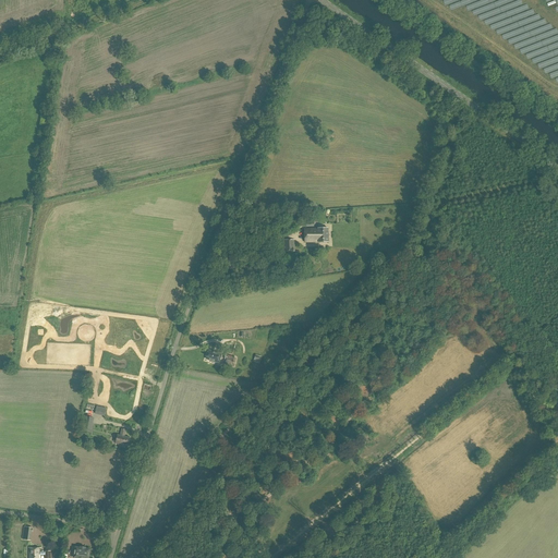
[(316,242),(316,229),(304,229),(304,242),(316,242)]
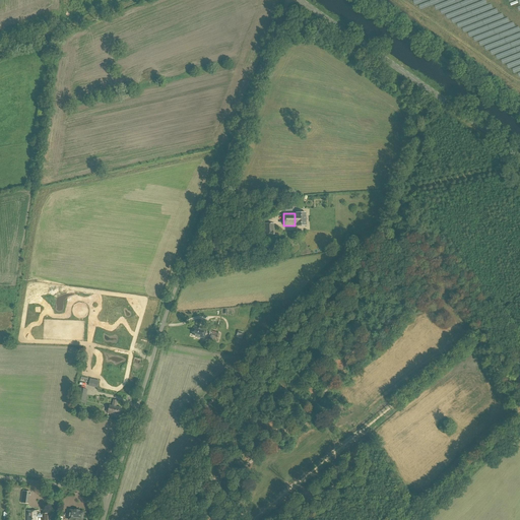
[(295,213),(295,225),(306,225),(306,213),(295,213)]
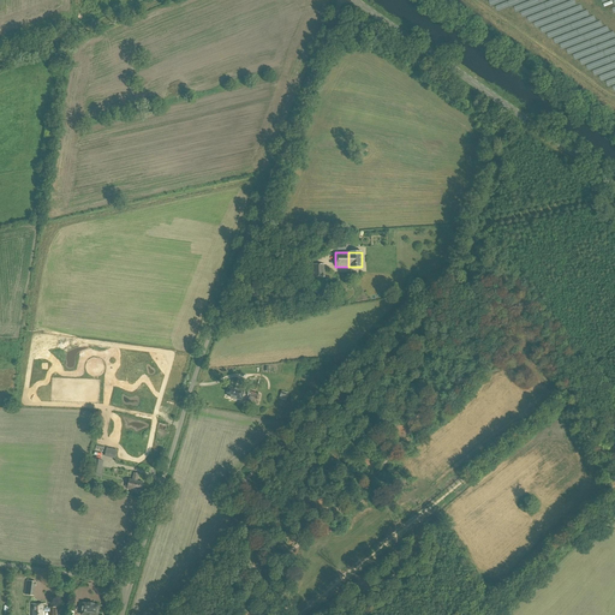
[(312,264),(312,278),(324,278),(324,264),(312,264)]
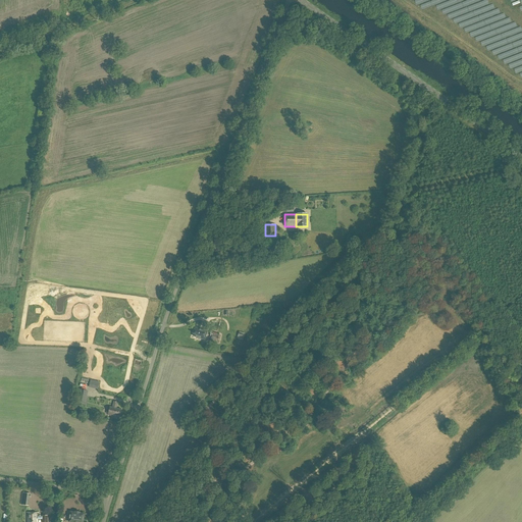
[(194,333),(195,333),(194,336),(205,340),(207,332),(195,328),(194,333)]
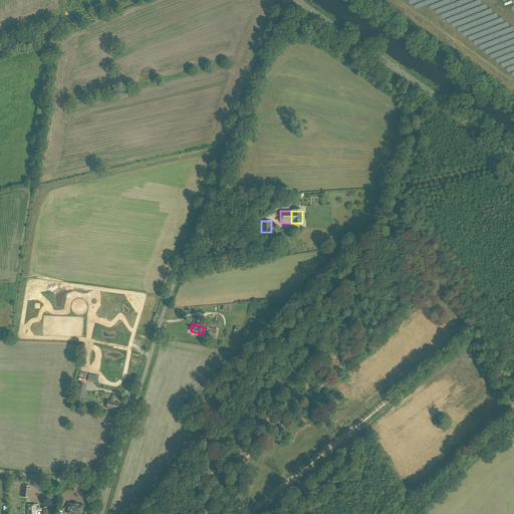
[(205,335),(209,336),(210,332),(215,333),(217,329),(208,326),(207,330),(207,331),(205,335)]
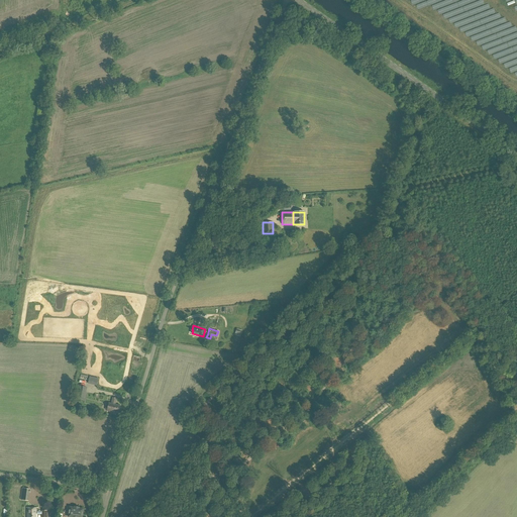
[(234,335),(240,337),(242,330),(236,328),(234,335)]
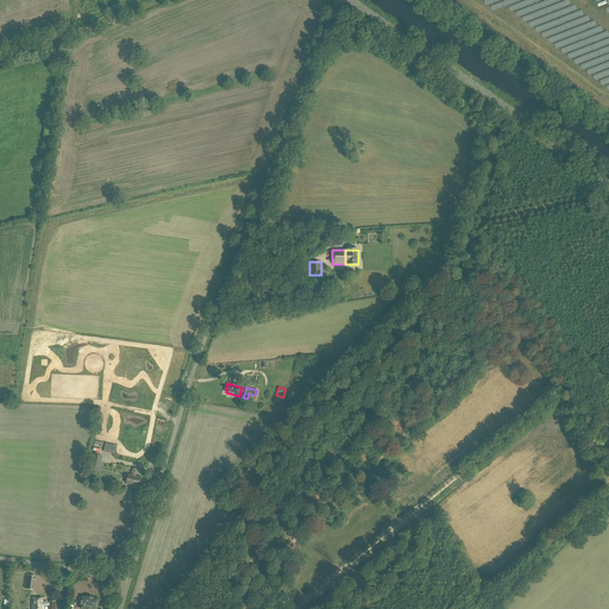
[(114,453),(115,446),(106,444),(104,452),(114,453)]
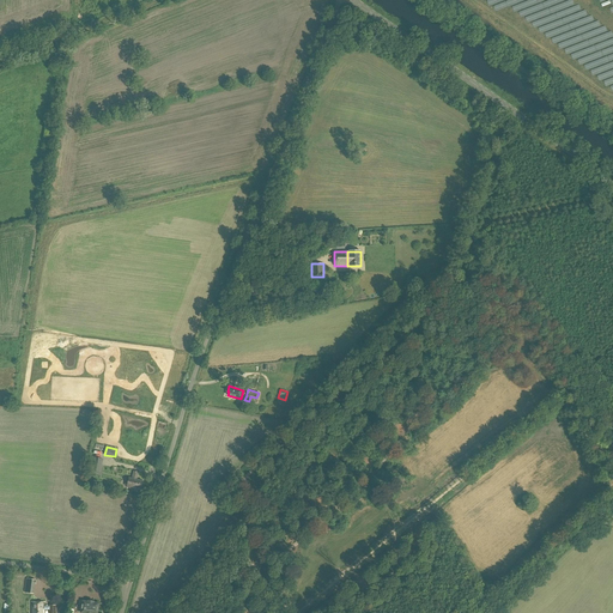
[(103,460),(93,457),(90,471),(101,473),(103,460)]
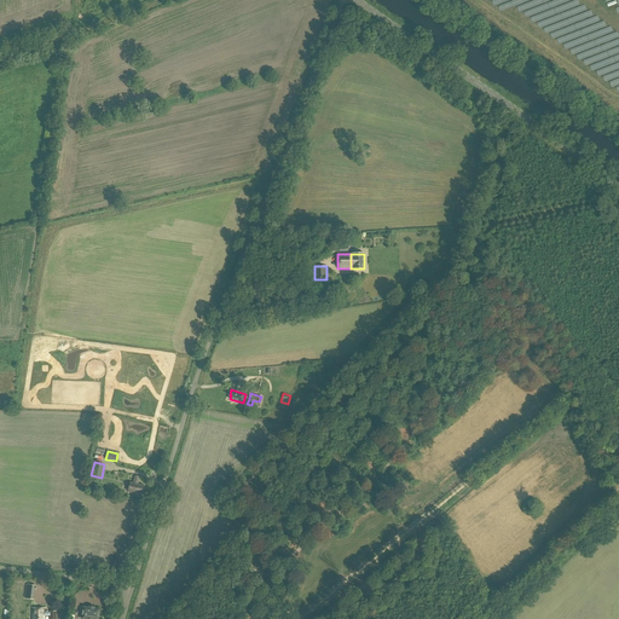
[(126,490),(128,491),(128,492),(133,493),(133,492),(142,495),(144,486),(138,485),(140,476),(134,475),(133,484),(131,482),(128,482),(126,490)]
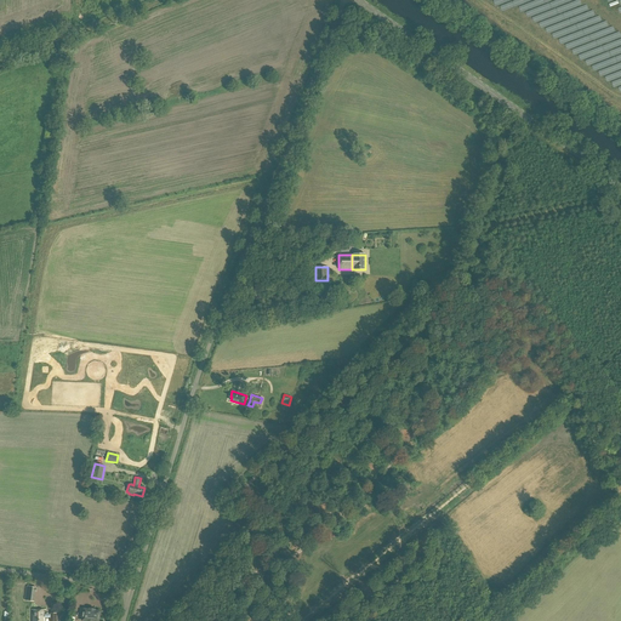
[(89,609),(84,609),(81,620),(85,620),(98,620),(101,611),(95,610),(95,609),(89,609)]
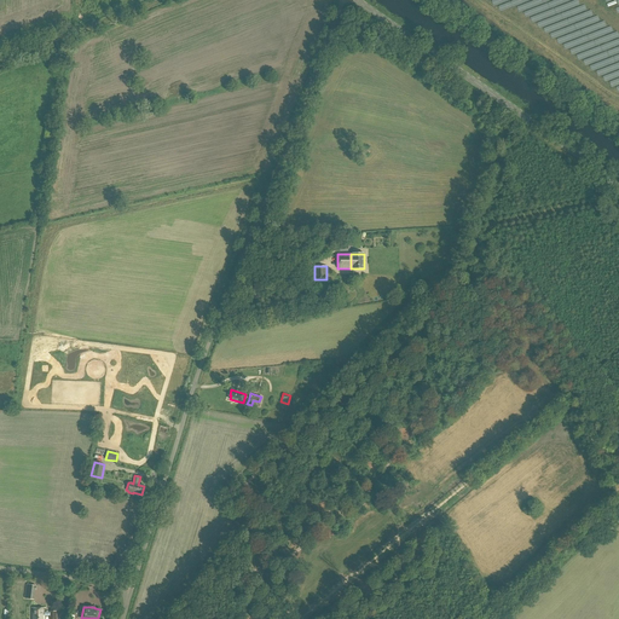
[(30,618),(44,618),(45,615),(50,615),(48,618),(56,618),(57,612),(50,612),(50,613),(45,613),(45,608),(32,608),(30,618)]
